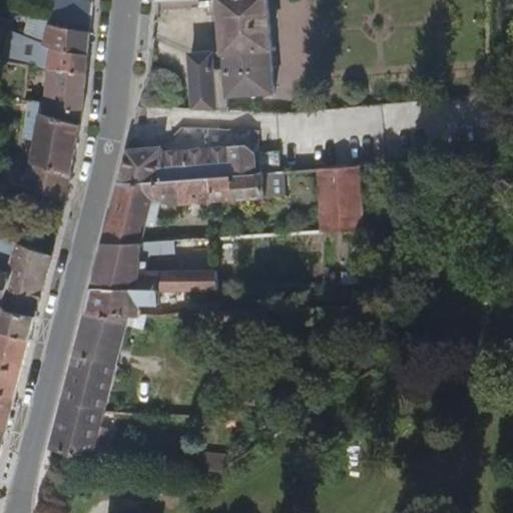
[(49,0),(48,12),(88,20),(90,2),(76,0),(49,0)]
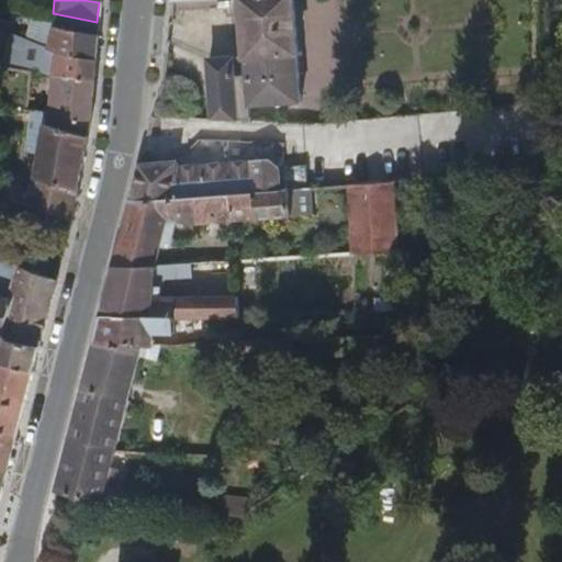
[(212,121),(249,123),(248,109),(300,105),(290,0),(239,0),(245,60),(209,63),(212,121)]
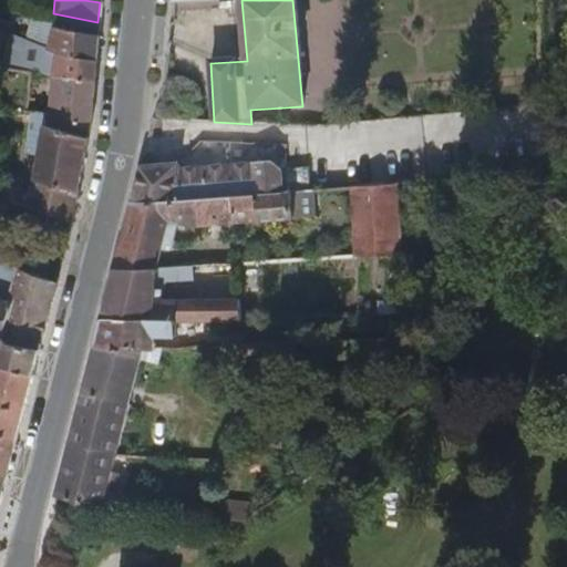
[(47,48),(94,61),(96,35),(51,28),(47,48)]
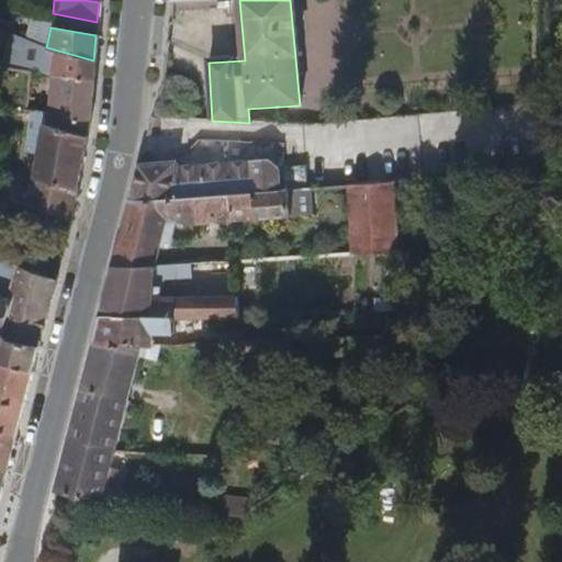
[(52,75),(91,81),(93,60),(46,47),(44,47),(42,59),(30,57),(27,69),(31,70),(52,75)]
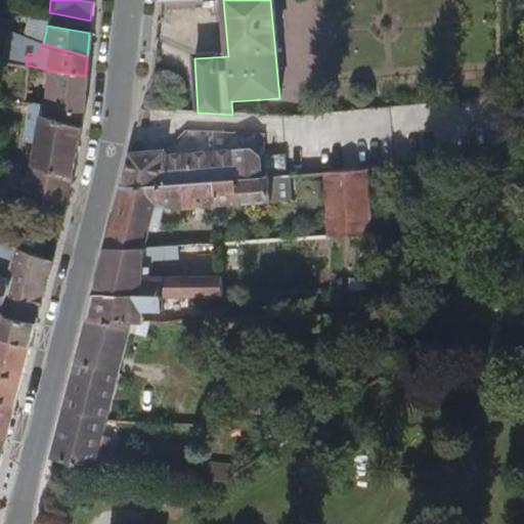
[(46,105),(81,117),(85,76),(48,70),(46,105)]
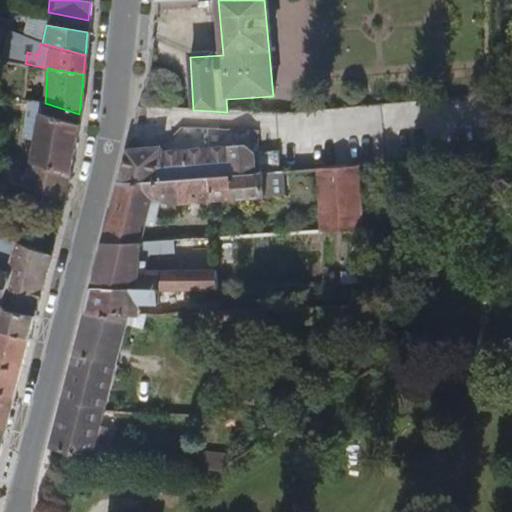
[(0,173),(0,178),(64,200),(74,152),(79,124),(40,112),(41,102),(29,98),(27,109),(26,114),(22,135),(35,138),(29,173),(3,165),(0,173)]
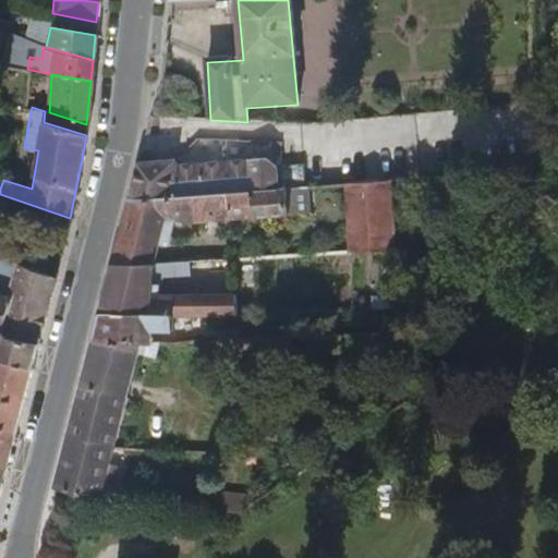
[(451,173),(493,168),(489,141),(448,145),(451,173)]
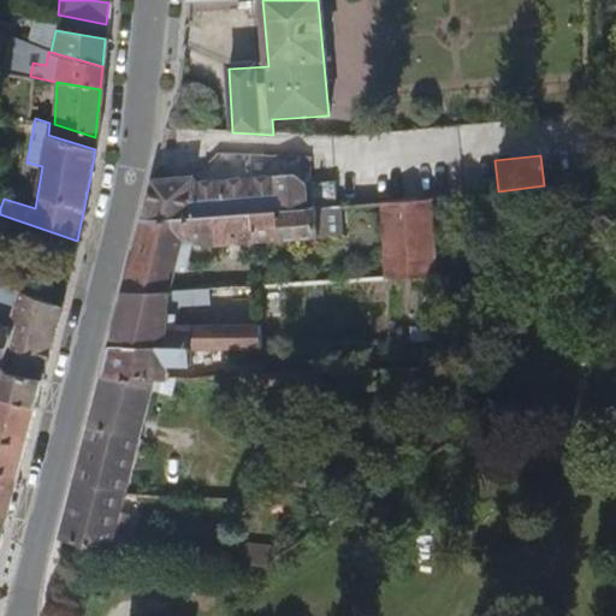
[(190,179),(152,183),(141,221),(248,214),(308,209),(307,185),(295,176),(190,184),(190,179)]
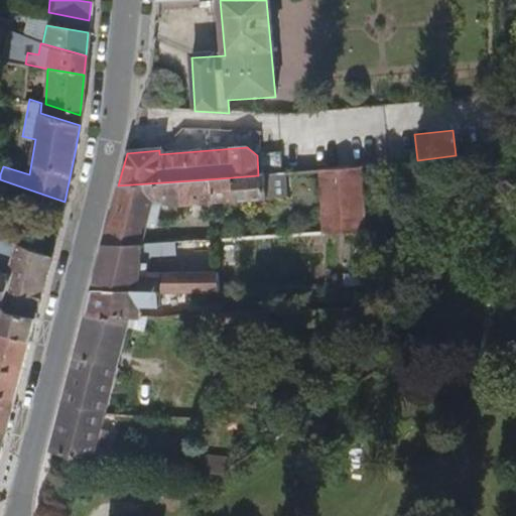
[(364,234),(359,167),(319,171),(324,235),(364,234)]
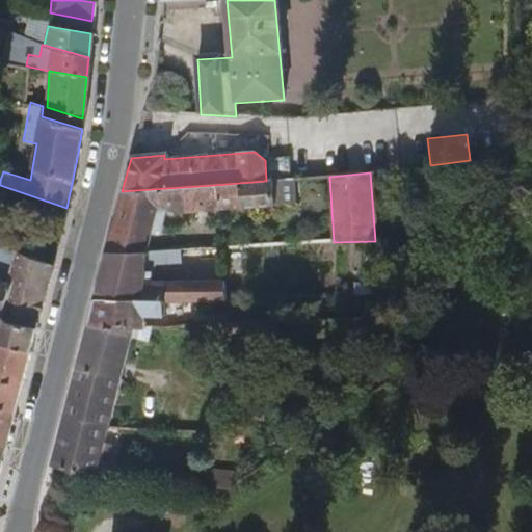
[(273,181),(266,181),(214,185),(216,211),(274,206),(273,181)]
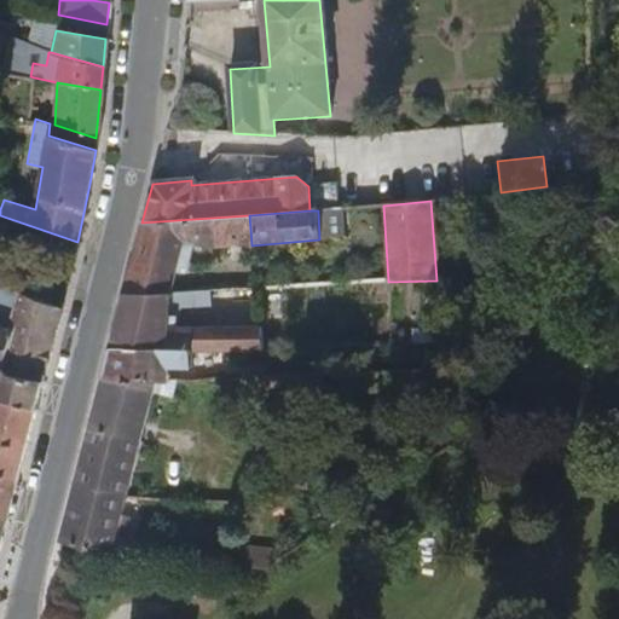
[(249,215),(142,223),(123,296),(169,294),(175,270),(195,268),(195,262),(190,262),(192,247),(252,246),(249,215)]
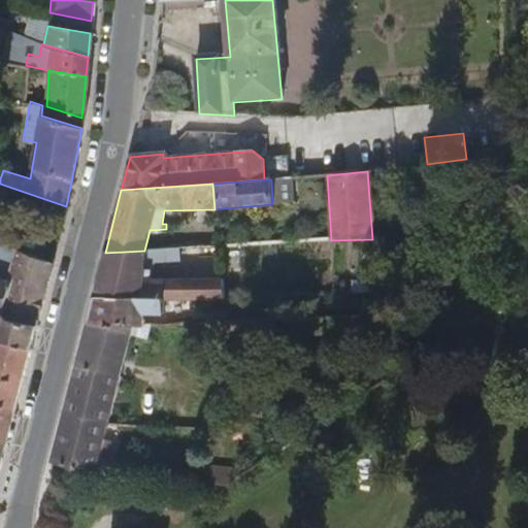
[(0,312),(36,324),(52,260),(0,241),(0,312)]
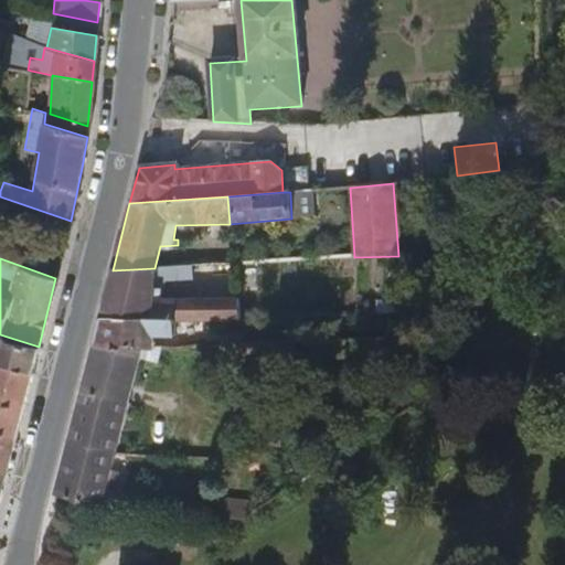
[(232,264),(216,265),(216,278),(234,278),(233,264),(232,264)]
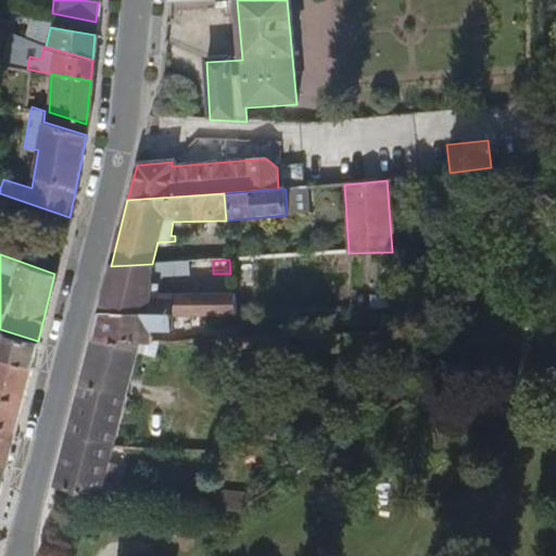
[(152,264),(111,266),(100,315),(171,315),(236,316),(235,293),(151,295),(151,279),(189,276),(188,262),(152,264)]
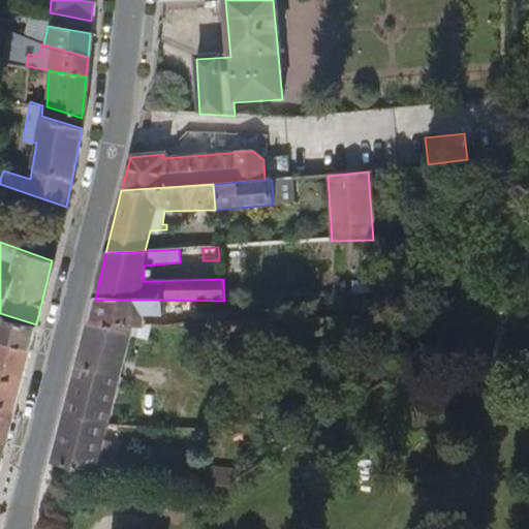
[(162,300),(95,300),(88,324),(144,328),(145,315),(162,315),(162,300)]
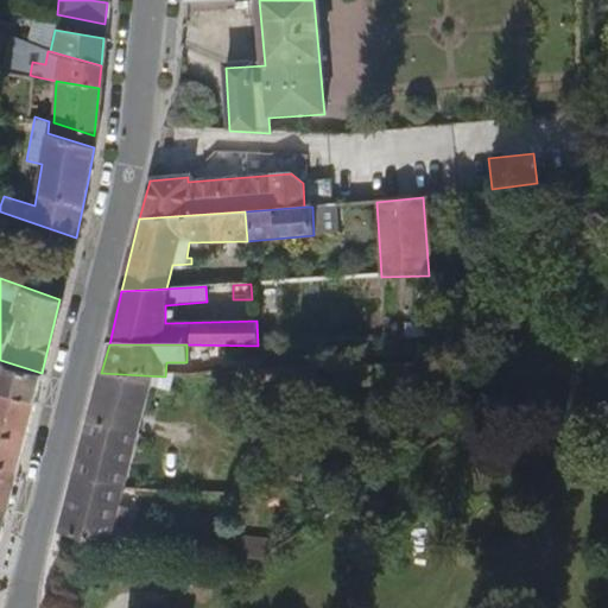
[(0,470),(14,474),(42,373),(0,360),(0,470)]
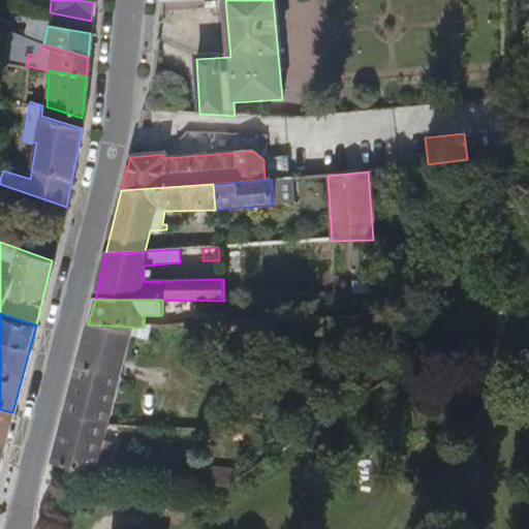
[(257,322),(256,330),(293,329),(293,321),(257,322)]
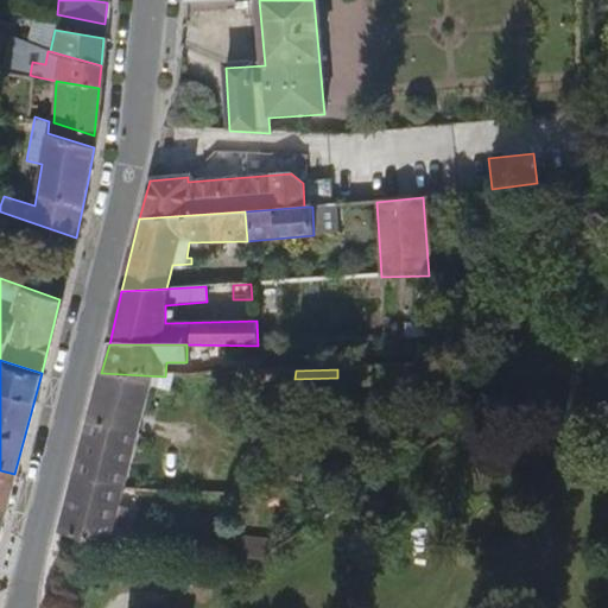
[(296,371),(230,374),(232,401),(293,398),(295,379),(296,371)]
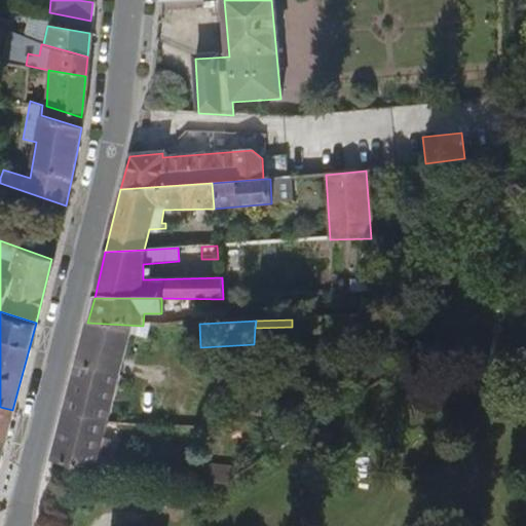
[(64,413),(107,423),(128,341),(147,341),(148,326),(143,326),(87,323),(64,413)]
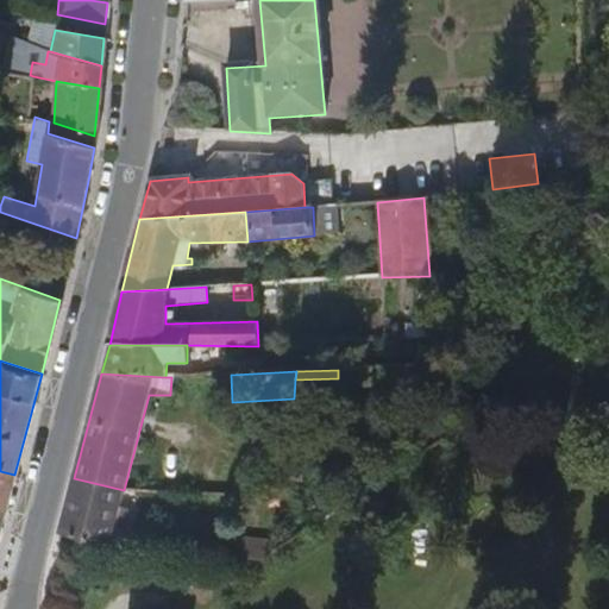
[(280,473),(302,481),(306,451),(284,447),(280,473)]
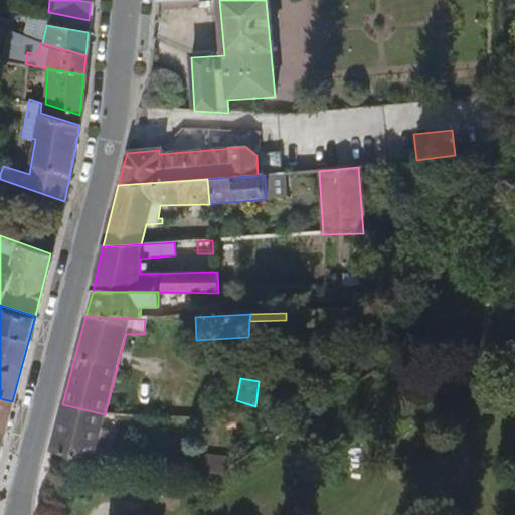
[(0,446),(12,401),(0,398),(0,446)]
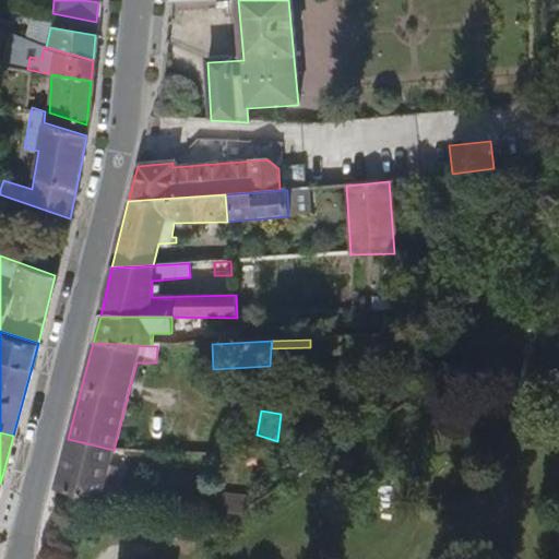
[(54,490),(99,501),(114,450),(68,439),(54,490)]
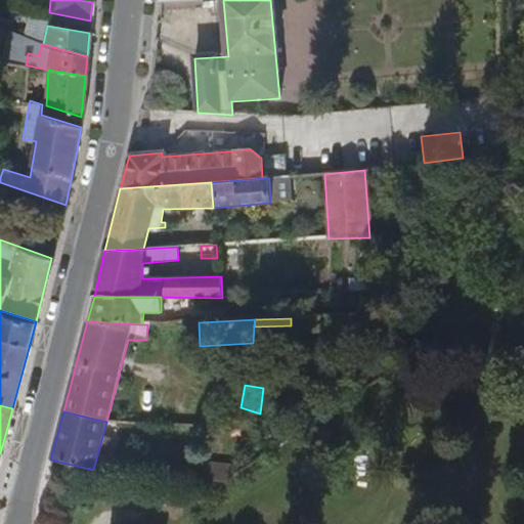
[(231,437),(237,438),(239,429),(231,428),(231,437)]
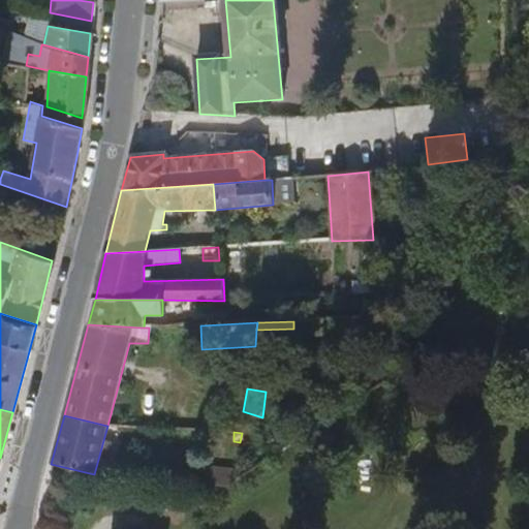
[(226,487),(236,480),(236,470),(204,467),(203,485),(226,487)]
